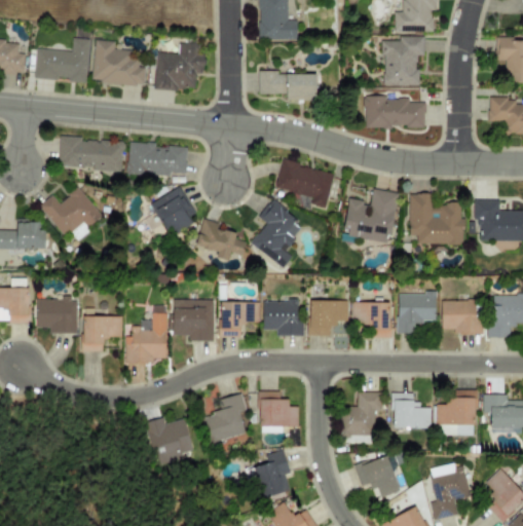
[(259,0),(259,40),(297,39),(297,20),(288,20),(288,0),(259,0)]
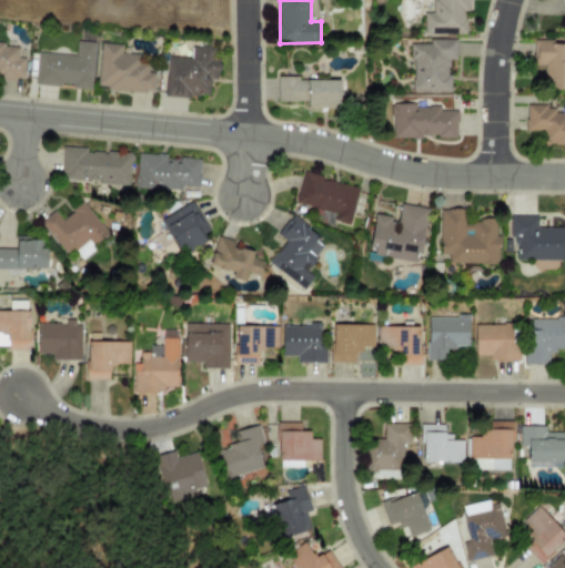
[(426,34),(467,33),(466,10),(472,10),(471,0),(435,0),(436,12),(425,12),(426,34)]
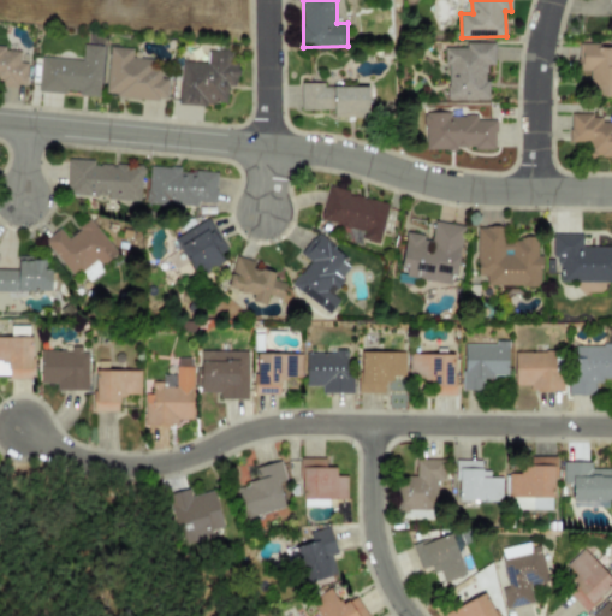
[(497,42),(467,42),(468,47),(449,47),(449,100),(489,100),(488,64),(497,64),(497,42)]
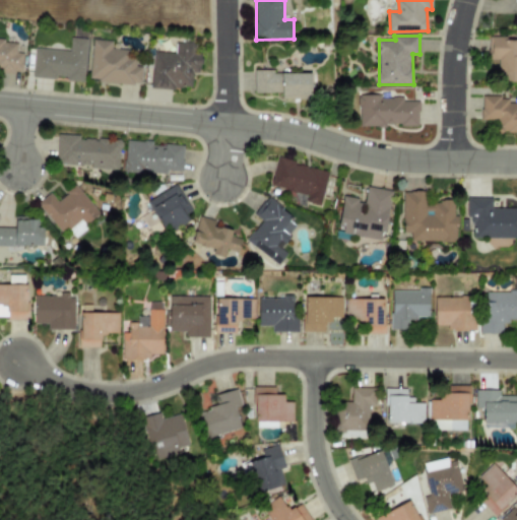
[(85,80),(88,39),(72,38),(71,51),(37,48),(34,76),(85,80)]
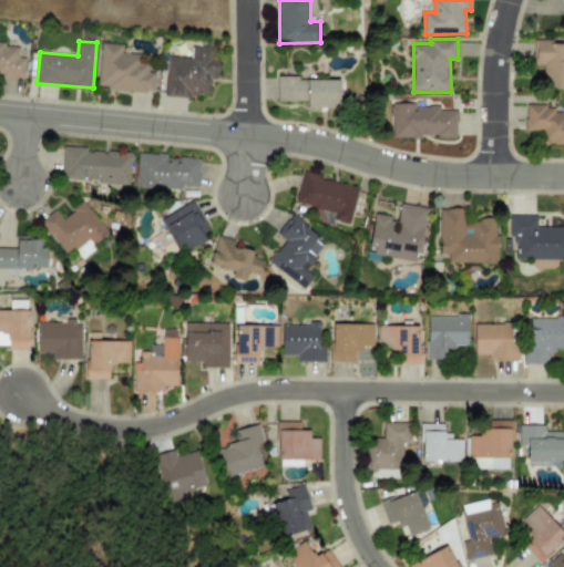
[(545,89),(563,89),(563,42),(534,42),(534,64),(546,65),(545,89)]
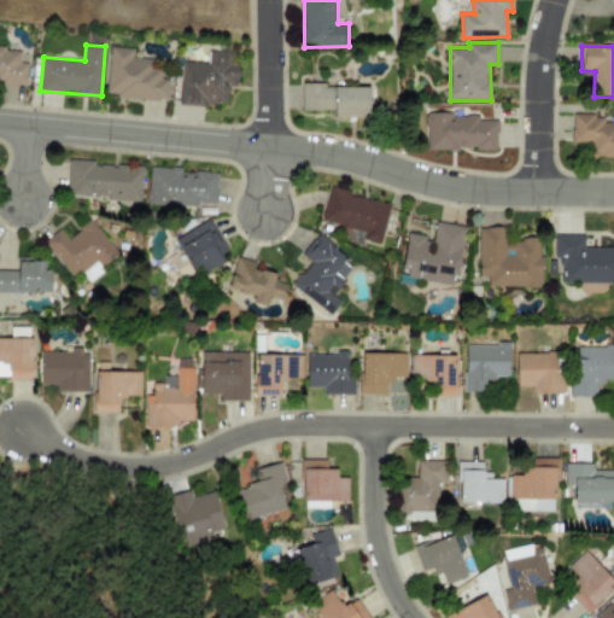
[(0,83),(28,85),(29,63),(22,63),(22,48),(0,47),(0,83)]
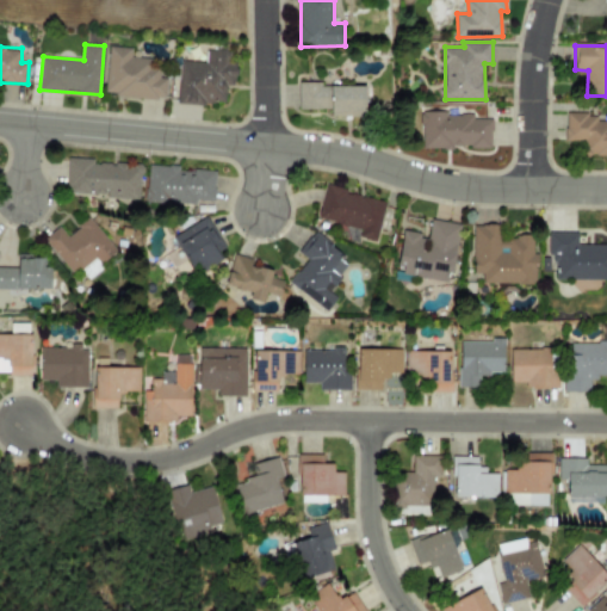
[(107,96),(168,99),(169,78),(163,76),(165,61),(134,59),(134,48),(110,47),(107,96)]
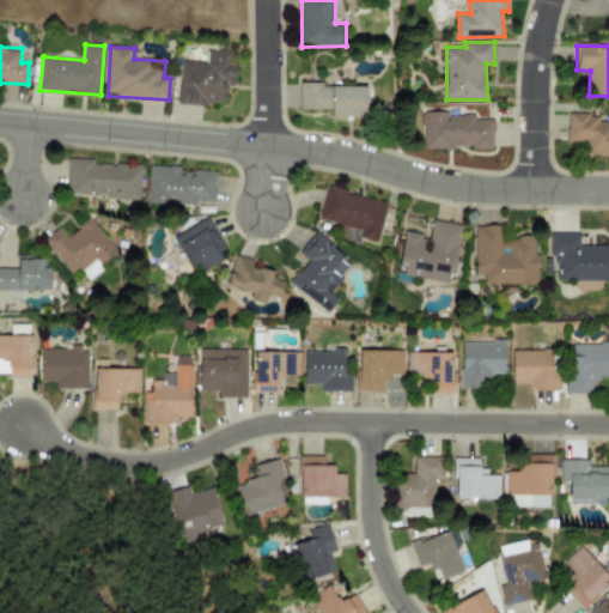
[(180,102),(227,105),(229,84),(237,85),(238,64),(227,64),(229,50),(208,49),(208,61),(182,60),(180,102)]
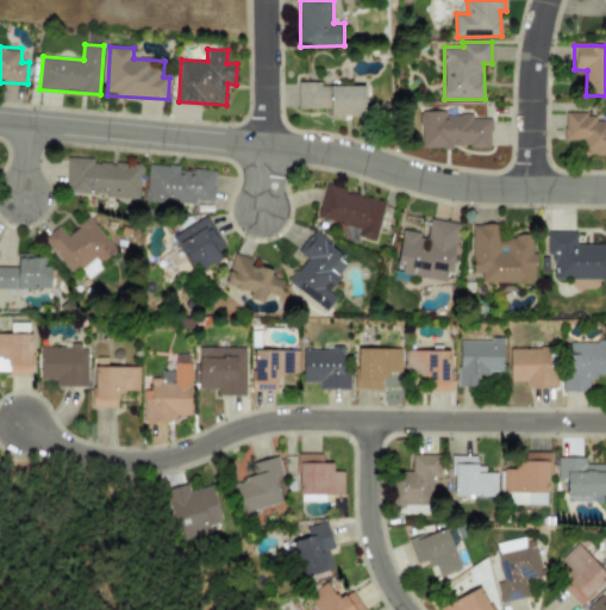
[(300,109),(332,109),(332,116),(367,116),(367,85),(322,86),(322,81),(300,81),(300,109)]
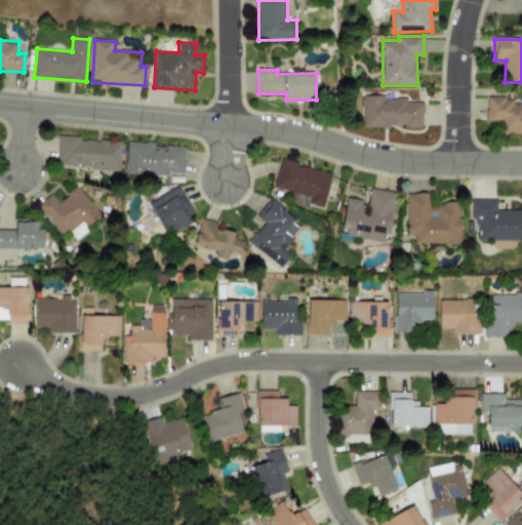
[(424,128),(425,102),(409,102),(409,97),(364,96),(363,126),(424,128)]
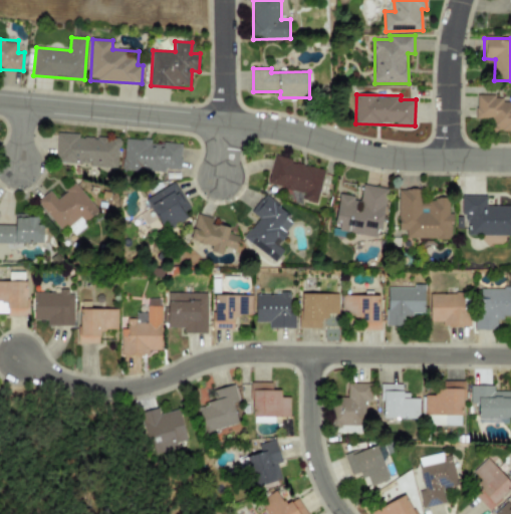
[(477,118),(492,119),(492,131),(510,132),(510,101),(503,101),(503,95),(478,94),(477,118)]
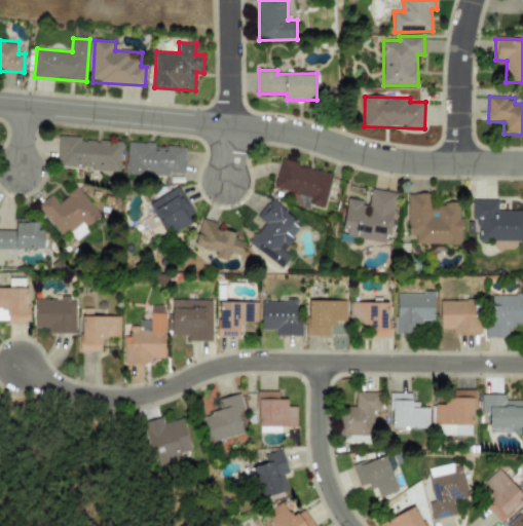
[(122,170),(123,140),(60,138),(59,167),(122,170)]
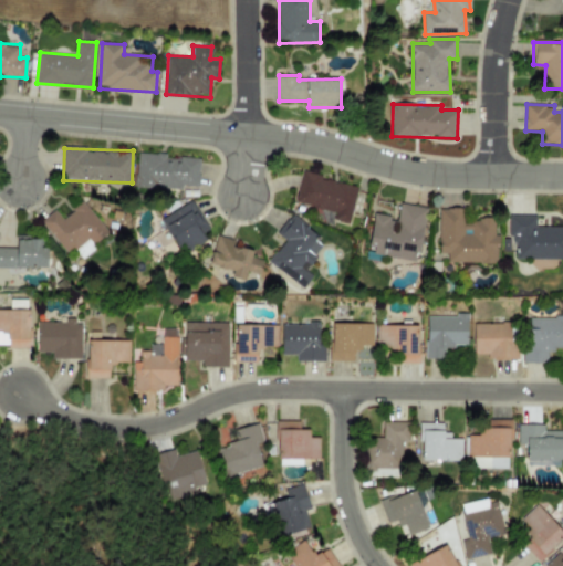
[(201,158),(169,157),(169,153),(138,153),(137,187),(200,189),(201,158)]
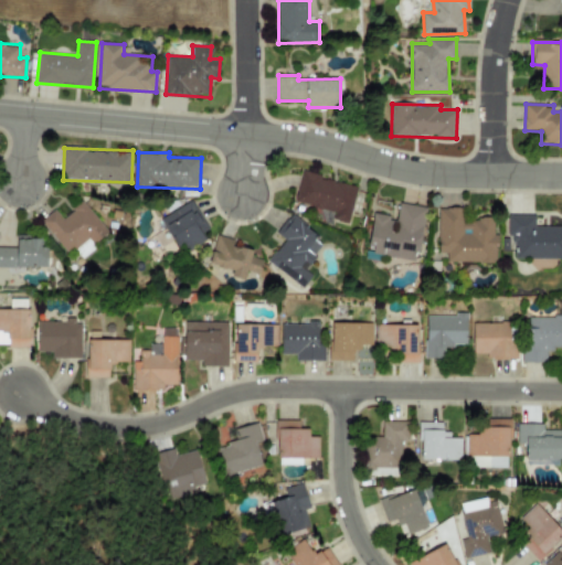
[(296,201),(336,212),(333,219),(349,223),(359,187),(304,171),(296,201)]
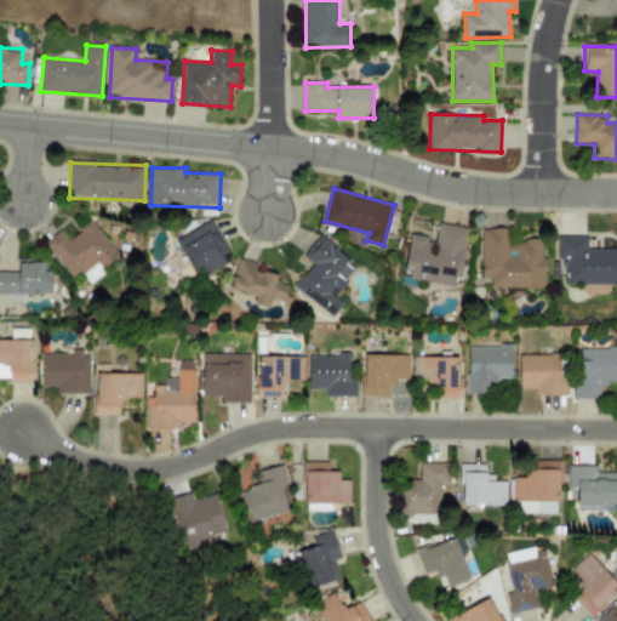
[(75,279),(84,273),(92,284),(106,273),(103,269),(120,255),(92,221),(69,239),(62,231),(46,243),(75,279)]
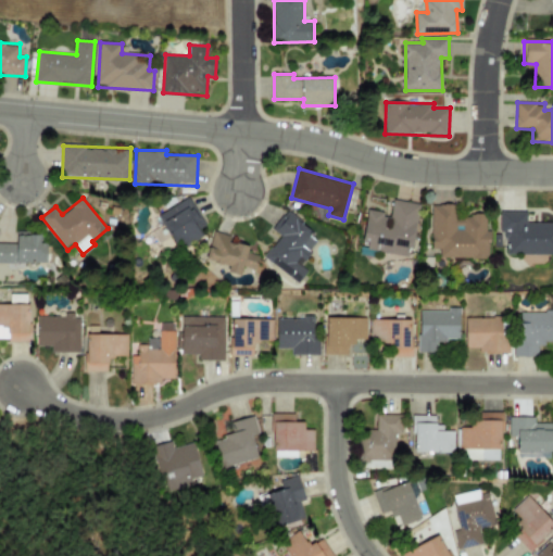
[(162,212),(178,249),(203,238),(199,228),(204,226),(192,198),(162,212)]
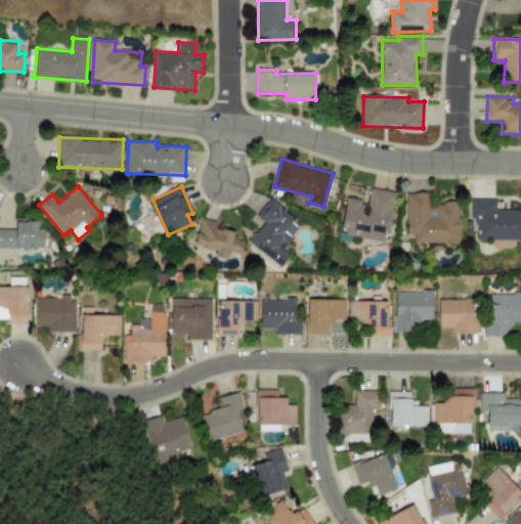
[(388,242),(396,191),(372,187),(368,202),(349,199),(342,234),(388,242)]
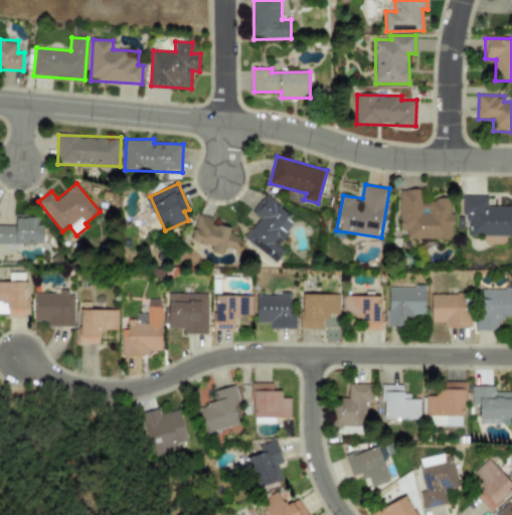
[(407,238),(453,238),(454,199),(422,199),(422,189),(400,189),(400,230),(407,230),(407,238)]
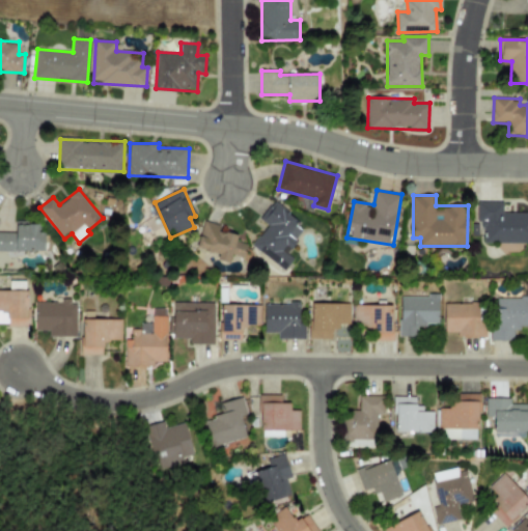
[(527,213),(503,213),(503,202),(481,201),(480,243),(527,243),(527,213)]
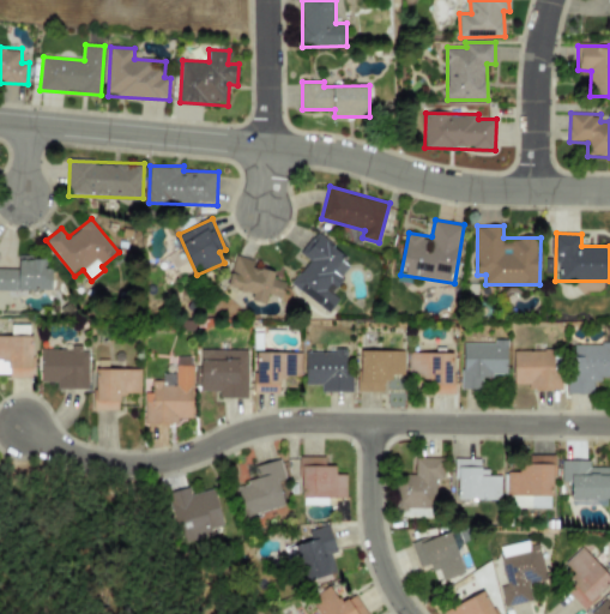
[(331,312),(342,296),(333,292),(355,262),(315,234),(302,253),(309,259),(291,286),(331,312)]
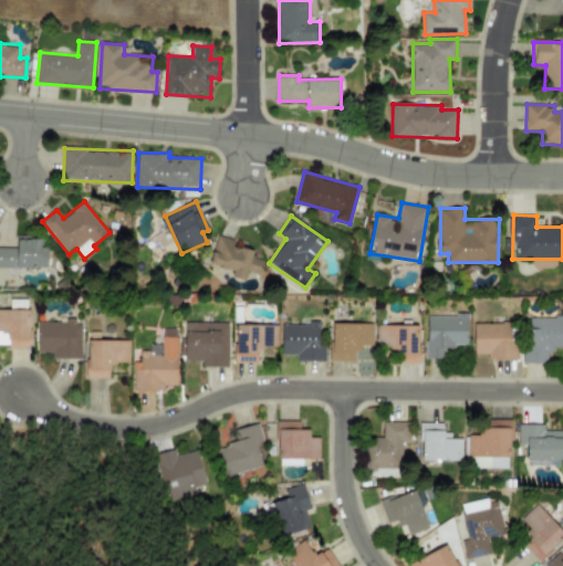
[(261,275),(266,261),(253,258),(254,251),(232,245),(233,239),(218,236),(210,264),(233,271),(232,278),(246,281),(248,272),(261,275)]
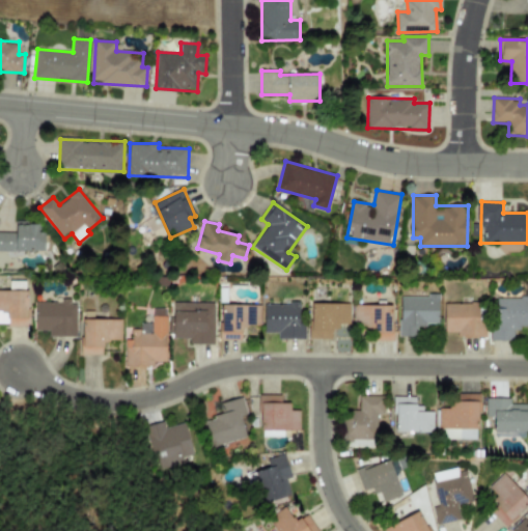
[(0,232),(0,250),(46,251),(46,233),(39,232),(40,222),(17,222),(17,232),(0,232)]
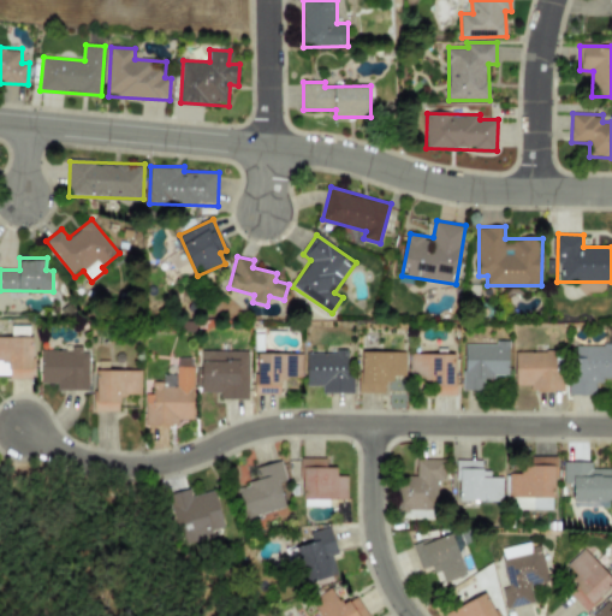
[(35,379),(34,336),(0,336),(0,374),(10,374),(10,379),(35,379)]
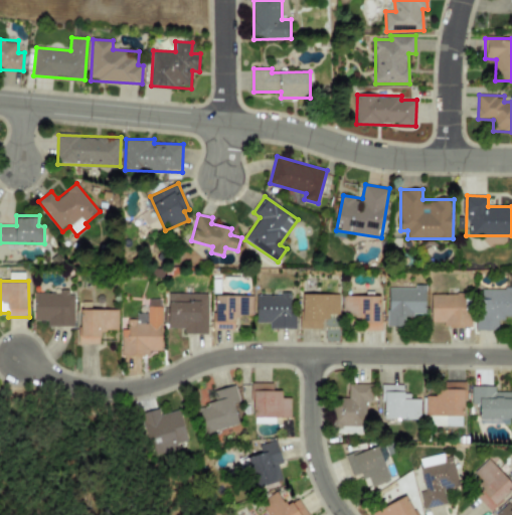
[(427,315),(428,287),(389,286),(388,326),(405,327),(405,315),(427,315)]
